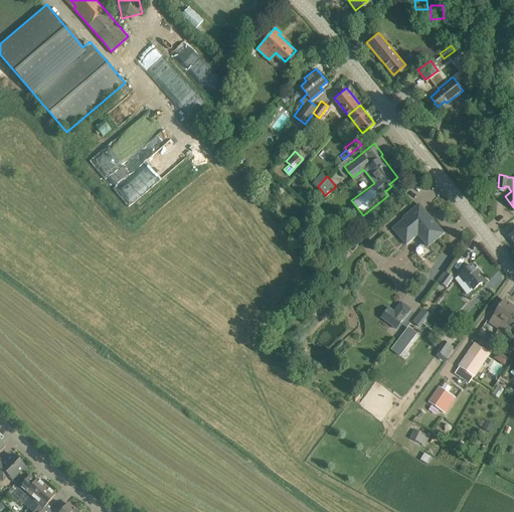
[(265,196),(272,187),(265,181),(258,189),(265,196)]
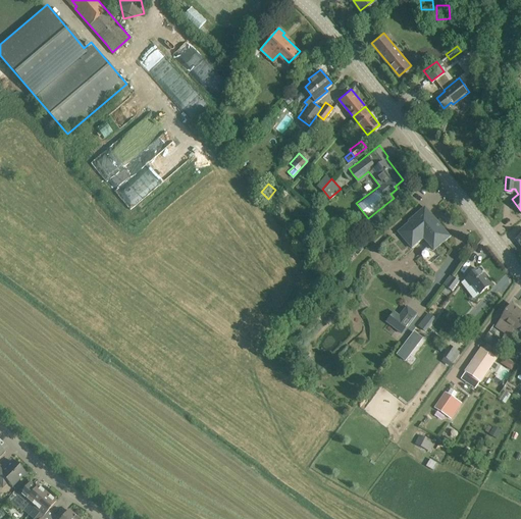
[(433,248),(445,239),(443,236),(448,231),(424,204),(408,218),(409,219),(397,229),(411,246),(422,236),(433,248)]
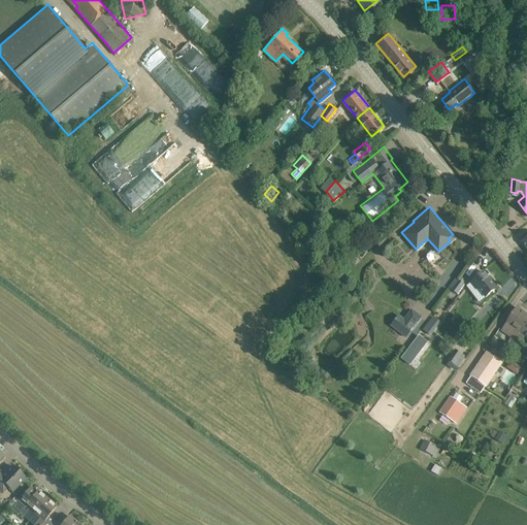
[(485,295),(496,286),(483,269),(469,280),(474,287),(478,285),(485,295)]
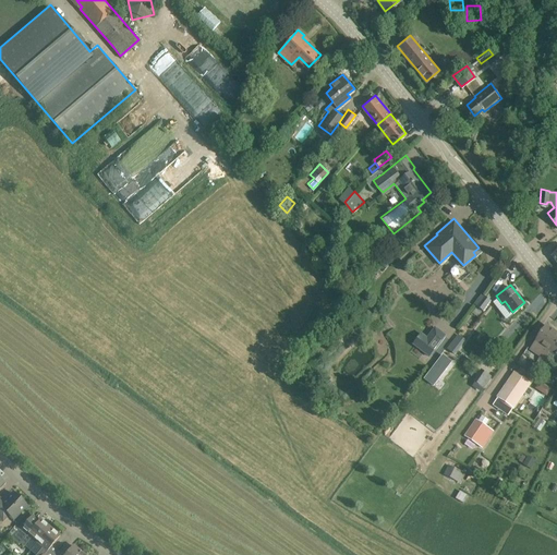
[(483,293),(475,304),(482,309),(489,299),(483,293)]
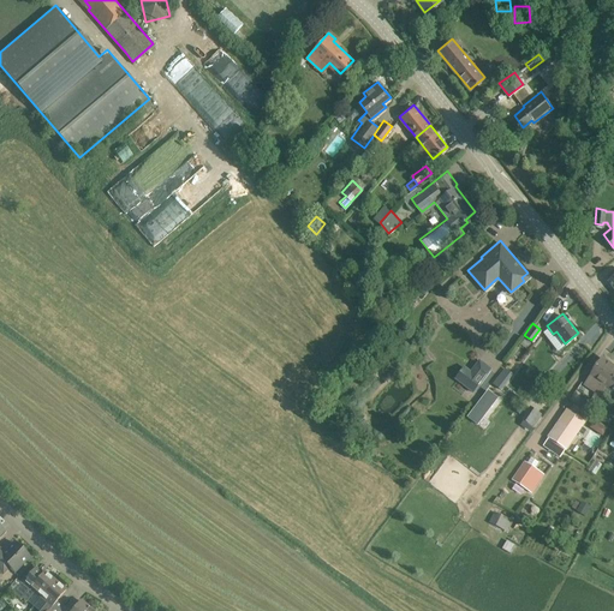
[(613,377),(613,376),(613,364),(602,355),(583,383),(594,390),(591,393),(592,393),(601,382),(602,382),(607,373),(613,377)]
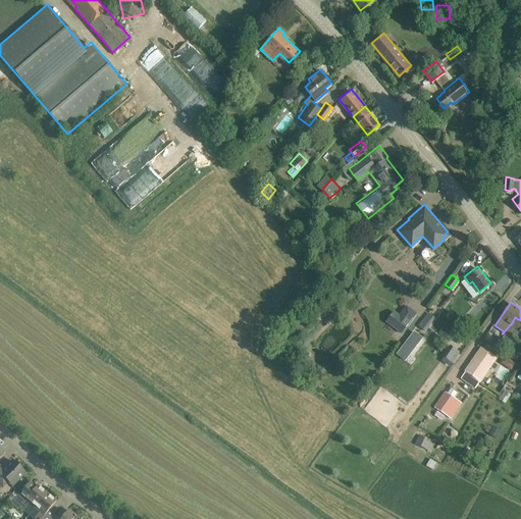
[(414,315),(404,307),(399,313),(391,323),(401,331),(409,321),(414,315)]
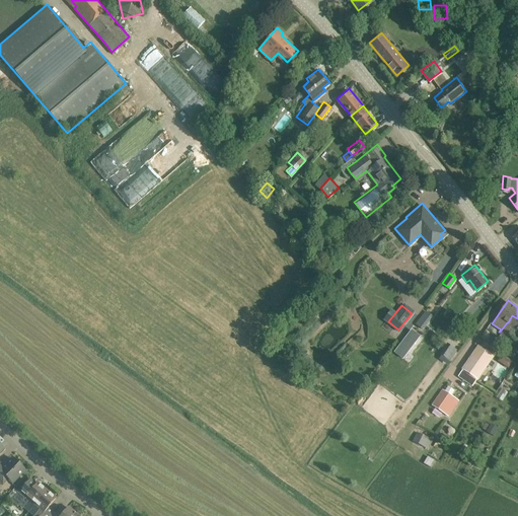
[(416,321),(420,325),(430,312),(426,308),(416,321)]
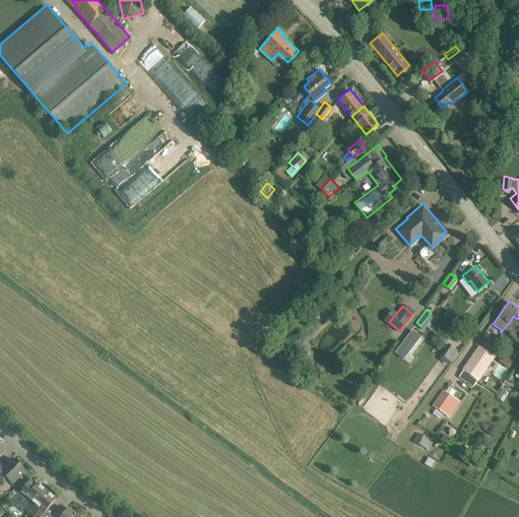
[(518,318),(518,319),(513,316),(509,323),(508,323),(501,332),(505,335),(509,330),(512,325),(518,329),(518,318)]
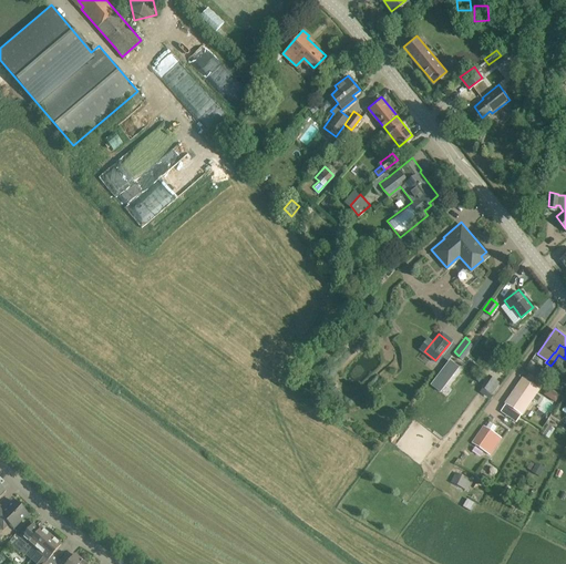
[(449,359),(431,382),(440,389),(458,366),(449,359)]
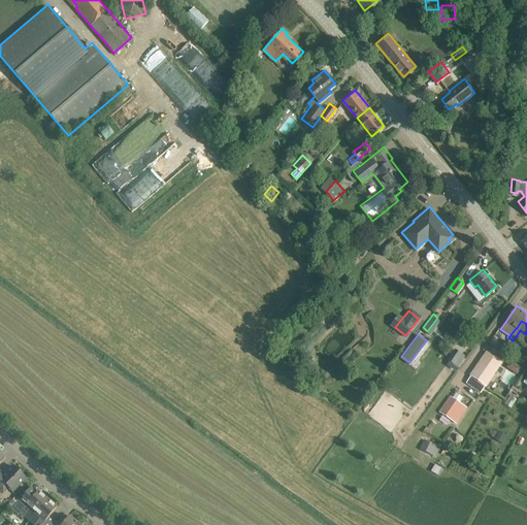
[(458,365),(465,354),(455,347),(448,357),(458,365)]
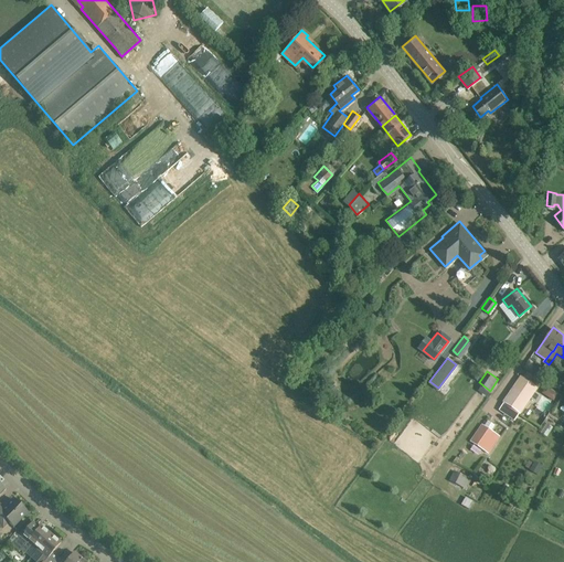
[(532,392),(536,385),(520,374),(503,400),(504,401),(500,407),(514,416),(519,411),(529,396),(532,399),(535,394),(532,392)]
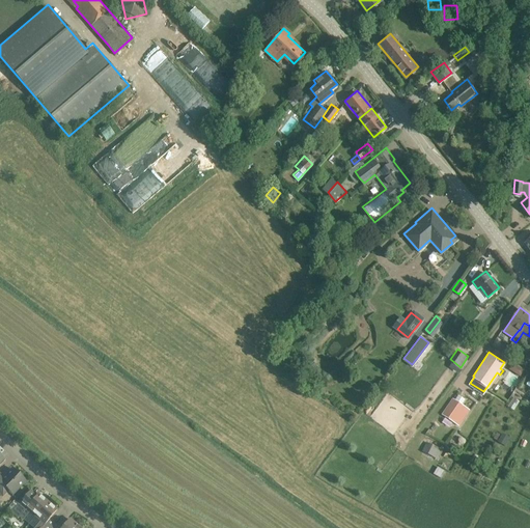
[(524,368),(519,365),(514,371),(520,374),(524,368)]
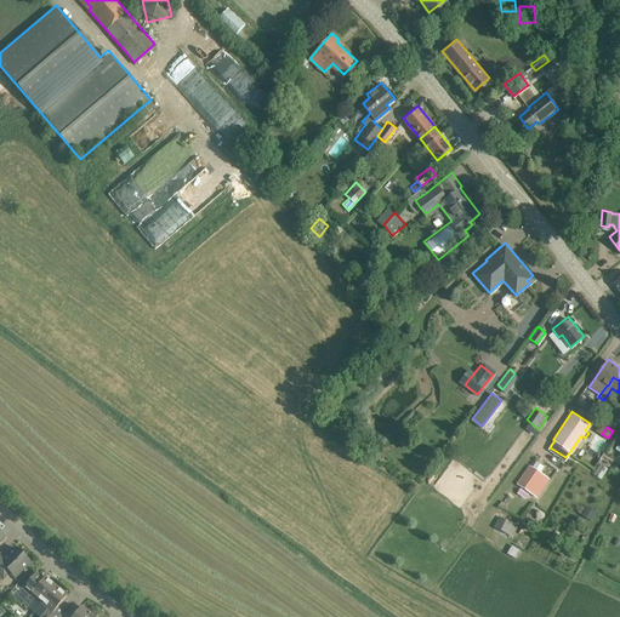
[(601,475),(607,464),(601,461),(595,473),(601,475)]
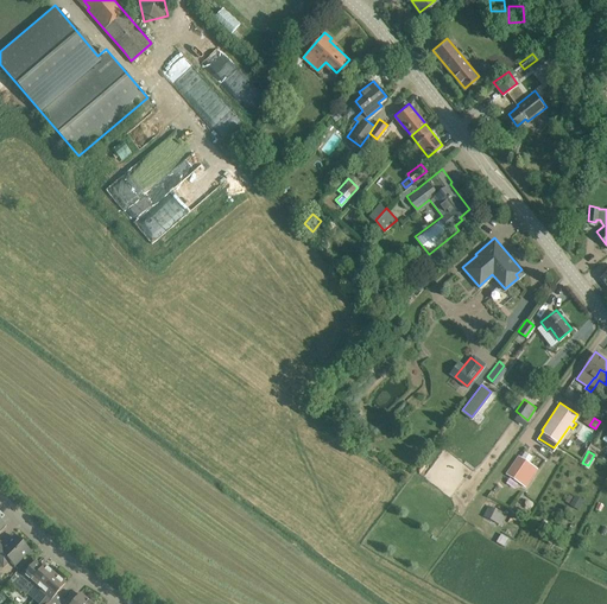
[(537,466),(518,453),(505,471),(525,484),(537,466)]
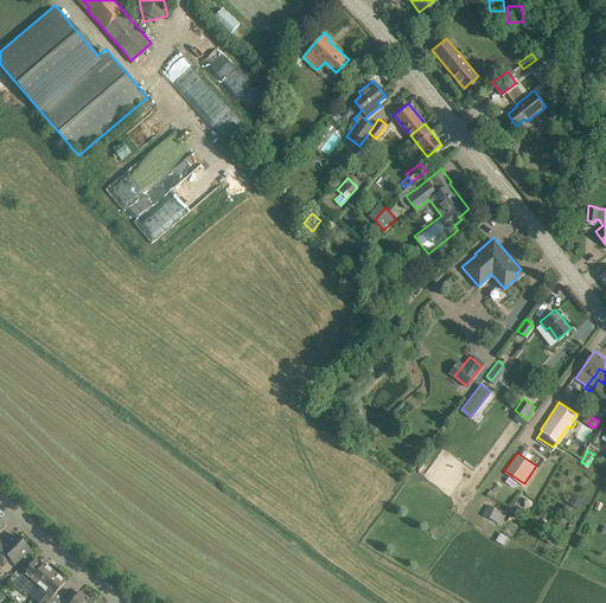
[(574,492),(568,501),(576,506),(582,498),(574,492)]
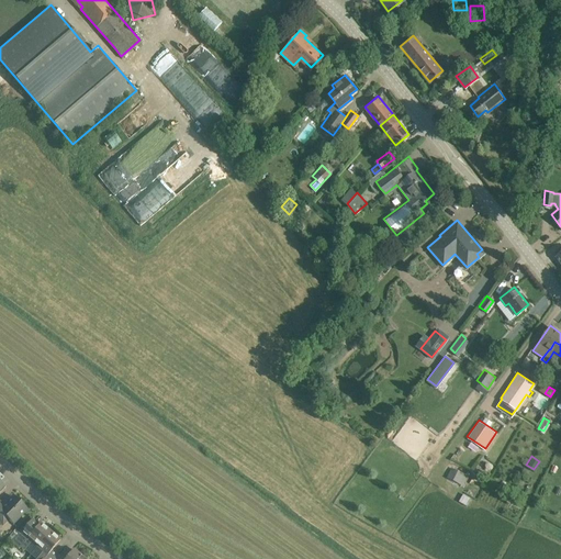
[(450,466),(446,476),(462,483),(467,473),(450,466)]
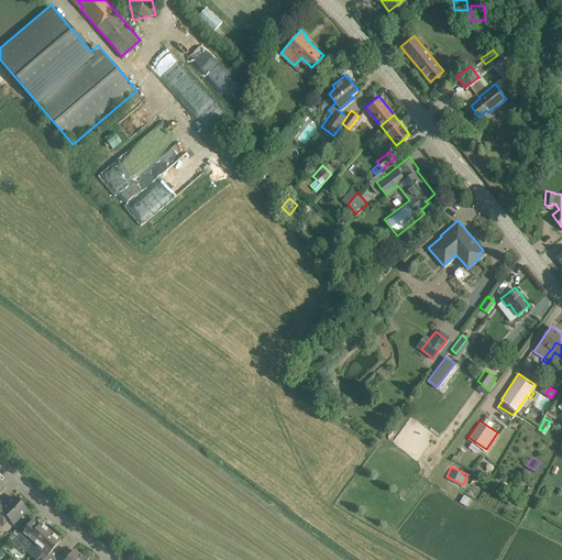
[(8,516),(12,522),(26,507),(11,494),(2,503),(0,501),(0,522),(1,523),(8,516)]
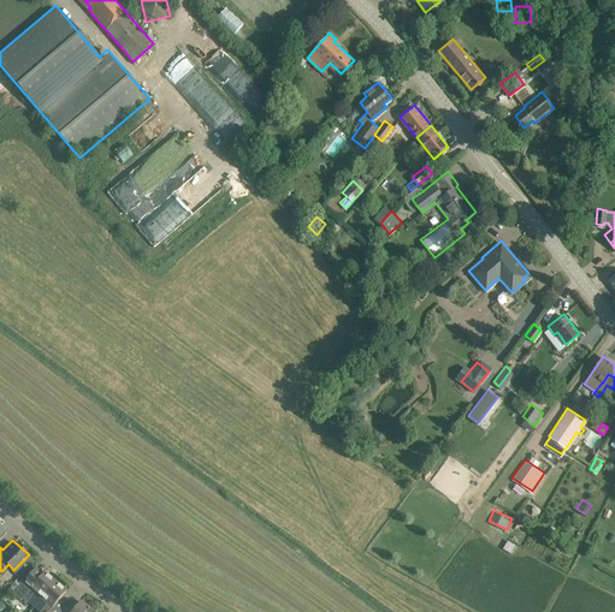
[(43,569),(41,572),(34,565),(12,592),(21,598),(21,596),(25,600),(34,590),(40,595),(54,578),(43,569)]
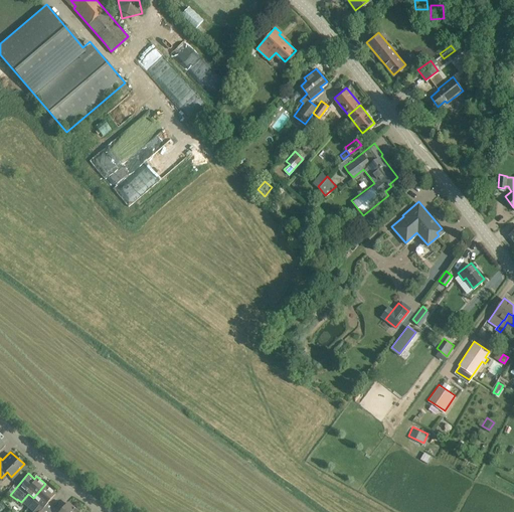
[(46,501),(54,492),(45,484),(33,498),(37,502),(30,510),(33,511),(47,511),(53,506),(46,501)]
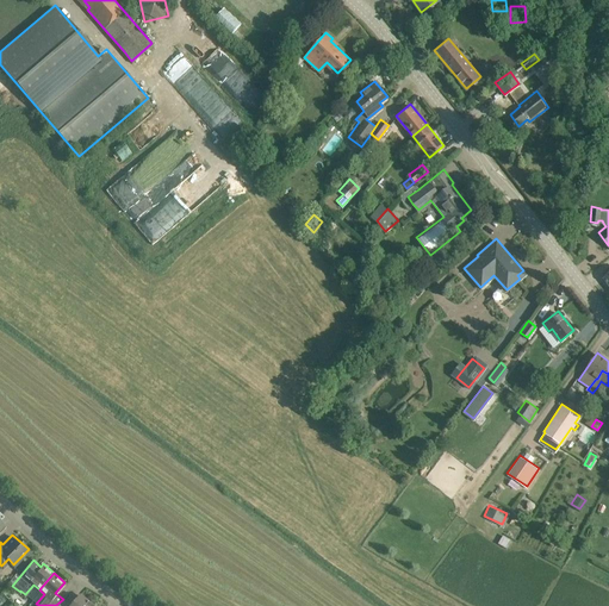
[(87,605),(91,603),(79,593),(69,605),(63,599),(56,605),(87,605)]
